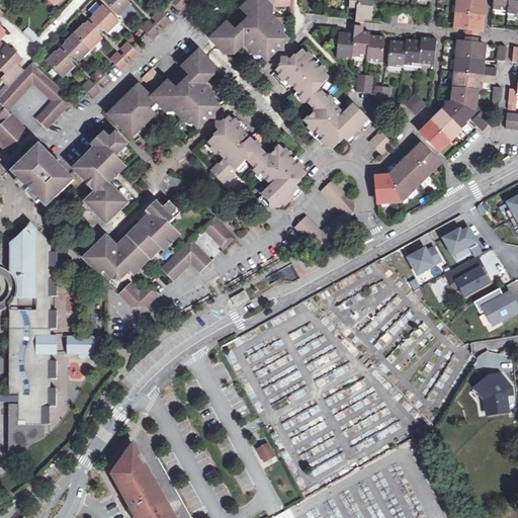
[(118,14),(130,3),(127,2),(128,1),(127,0),(103,0),(104,0),(118,14)]
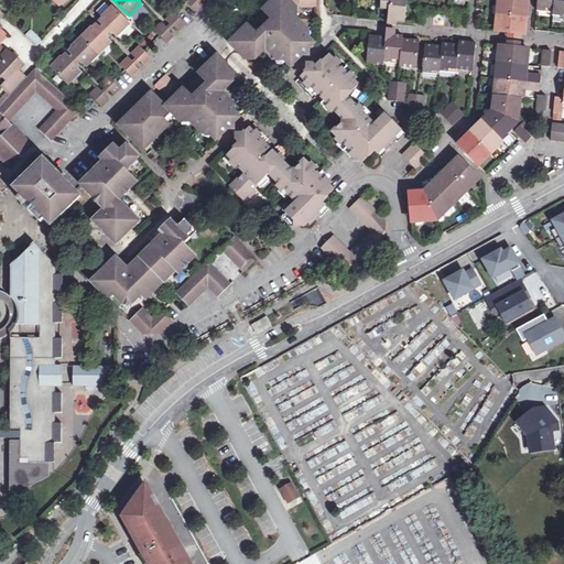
[(201,2),(202,1),(199,0),(188,0),(186,2),(198,13),(205,7),(201,2)]
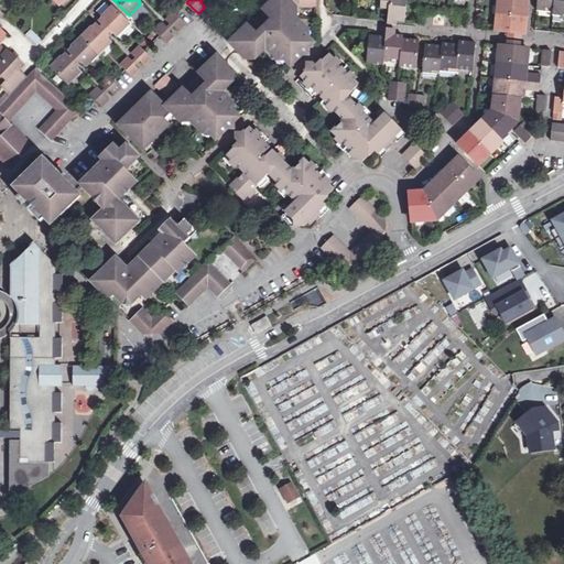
[(273,0),(262,10),(263,11),(248,26),(246,26),(229,43),(245,58),(245,60),(250,54),(256,60),(267,50),(272,54),(275,52),(284,61),(291,67),(292,67),(314,45),(304,34),(307,31),(292,14),(299,8),(315,8),(315,0),(273,0)]
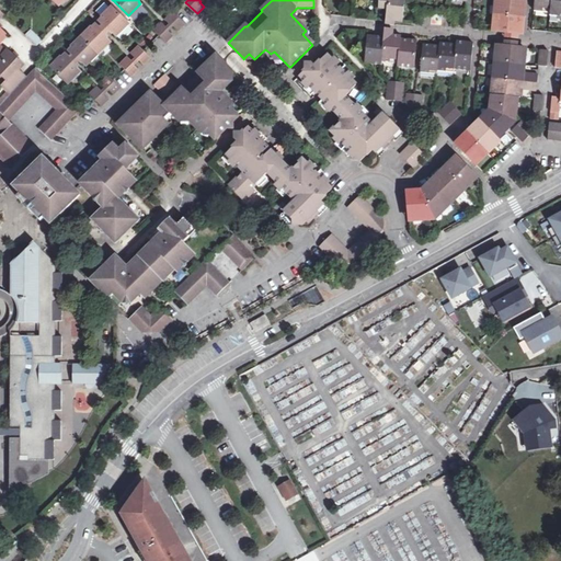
[(387,18),(403,19),(404,0),(379,0),(379,9),(387,10),(387,18)]
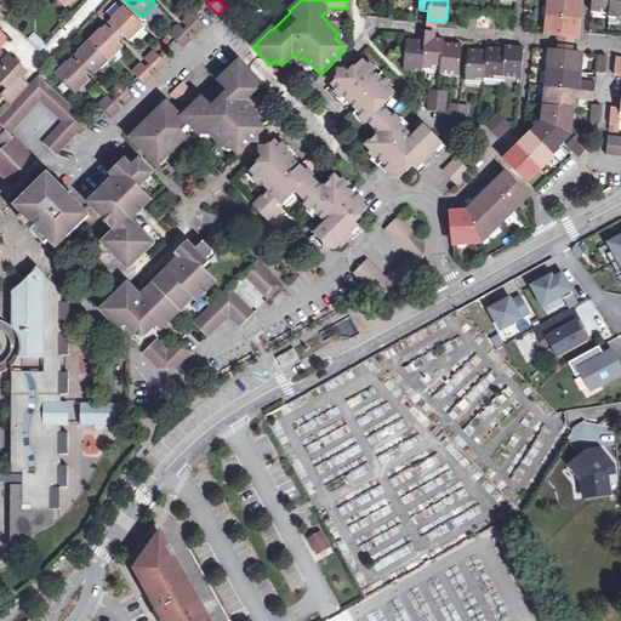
[(580,1),(565,0),(552,0),(552,7),(551,27),(550,35),(576,38),(577,33),(577,28),(574,28),(574,20),(575,11),(579,11),(580,1)]
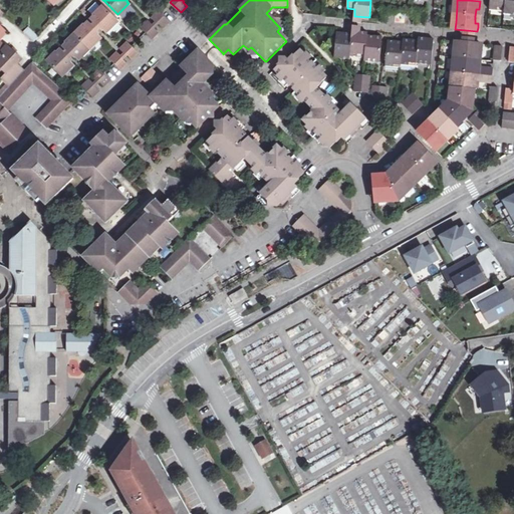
[(489,0),(489,7),(489,10),(496,11),(496,7),(504,8),(505,0),(489,0)]
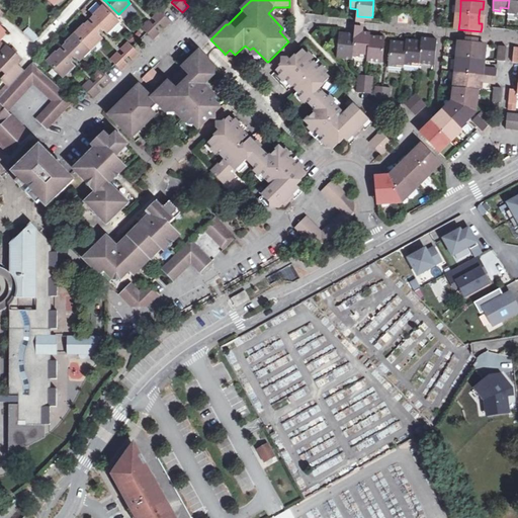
[(517,0),(509,0),(508,8),(508,12),(515,13),(515,16),(517,15),(517,0)]
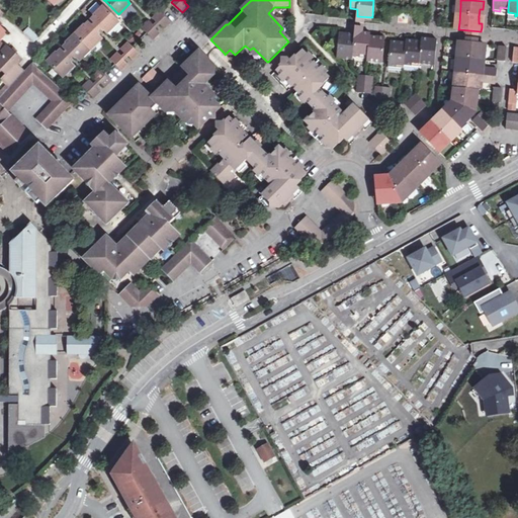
[(130,3),(118,14),(120,16),(132,5),(130,3)]
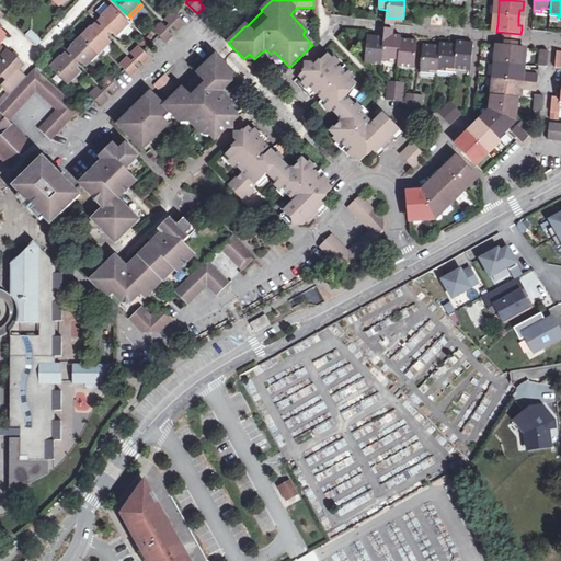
[(103,19),(99,22),(103,27),(104,26),(112,35),(113,34),(114,35),(127,23),(112,8),(102,18),(103,19)]
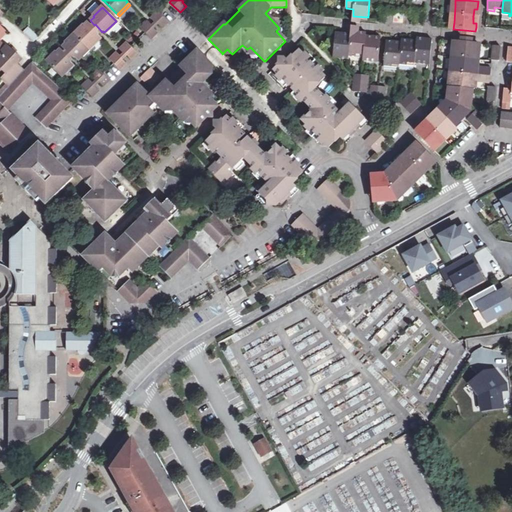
[(169,22),(159,12),(152,19),(158,25),(159,25),(163,28),(169,22)]
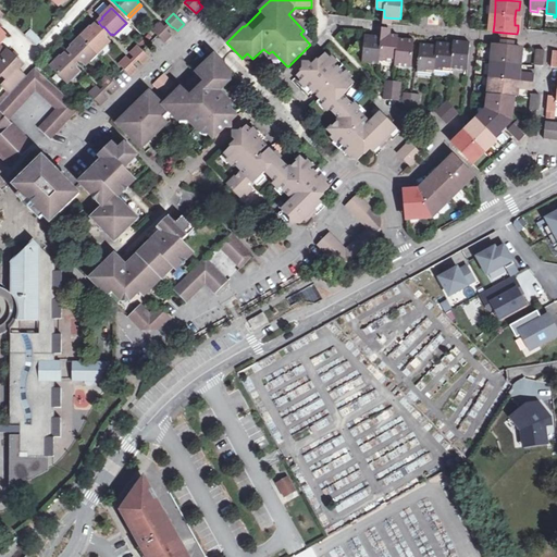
[(126,23),(113,35),(115,38),(128,25),(126,23)]
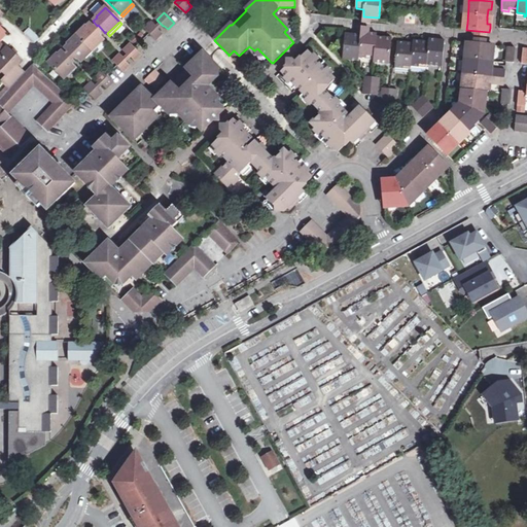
[(85,26),(77,35),(91,49),(103,37),(102,36),(95,29),(95,28),(91,23),(86,27),(85,26)]
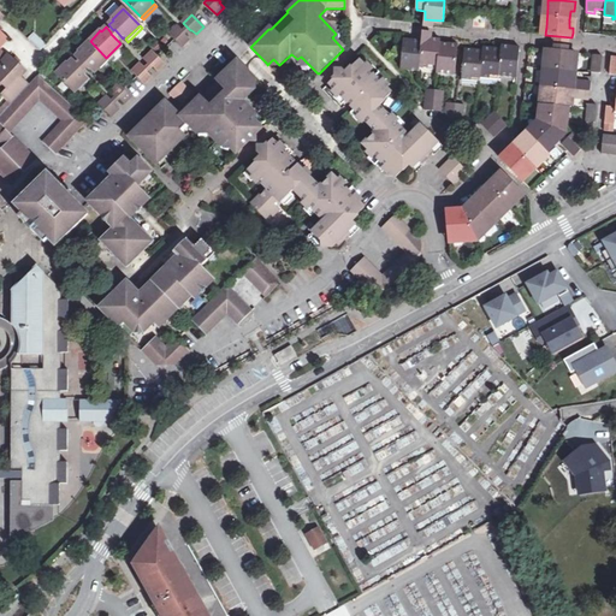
[(185,35),(187,34),(179,27),(171,35),(176,40),(183,47),(190,40),(185,35)]
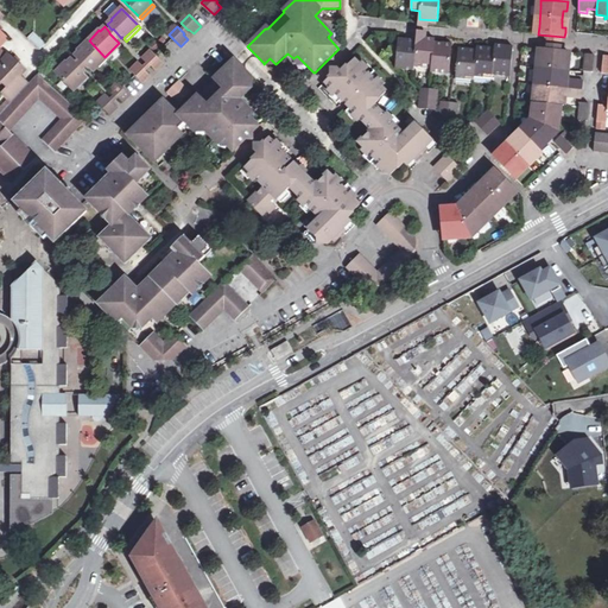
[(40,51),(45,45),(33,33),(29,39),(40,51)]
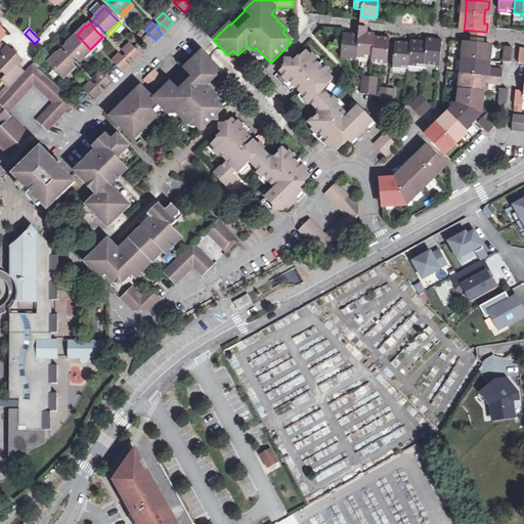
[(68,44),(63,48),(69,53),(70,52),(77,60),(78,59),(79,60),(90,49),(77,35),(76,36),(70,30),(61,38),(68,44)]
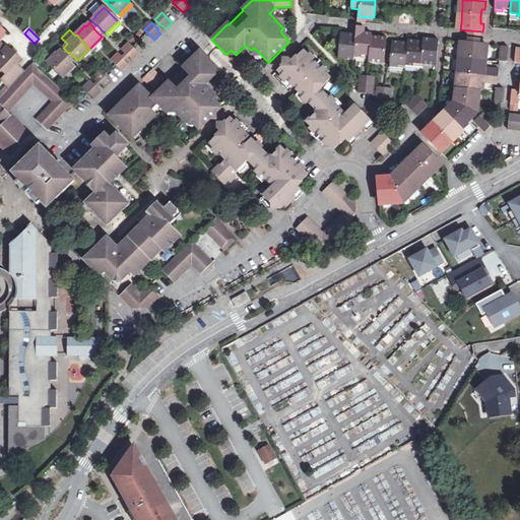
[(356,35),(354,58),(362,59),(363,56),(370,57),(372,37),(372,34),(365,33),(364,36),(356,35)]
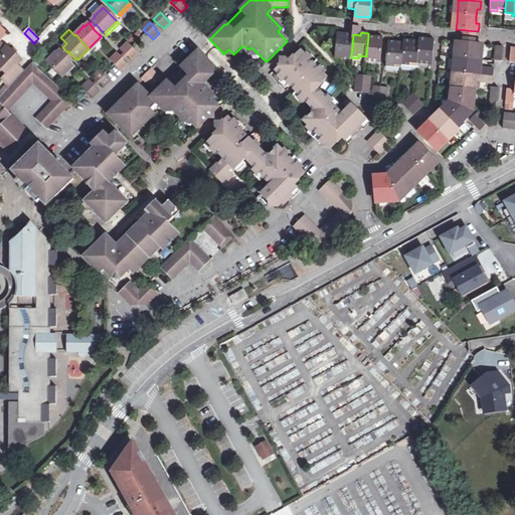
[(351,57),(353,34),(345,33),(345,37),(337,36),(337,44),(332,49),(336,53),(339,56),(351,57)]
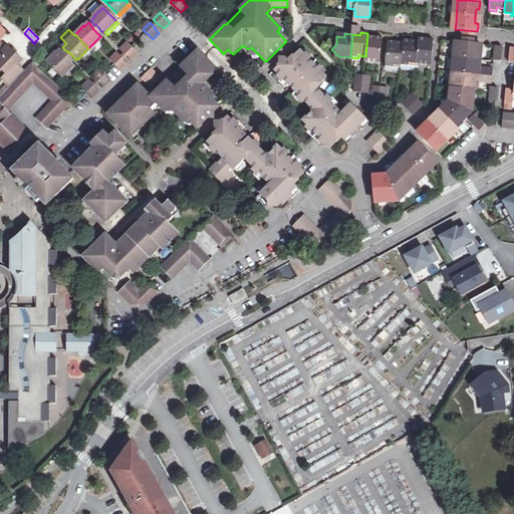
[(88,48),(91,50),(102,39),(100,36),(88,48)]
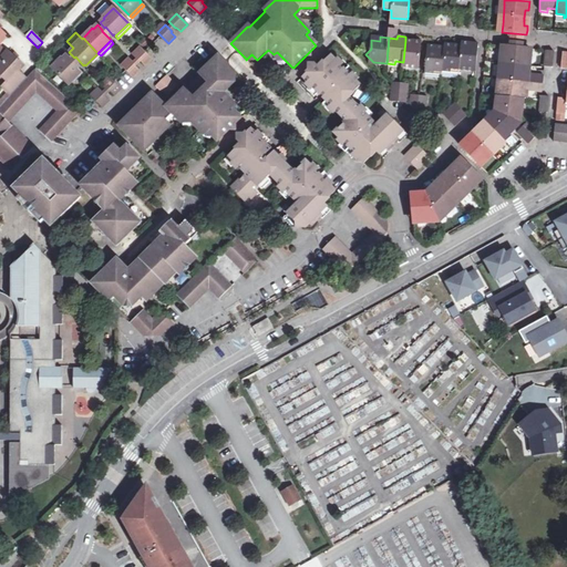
[(403,62),(403,65),(411,66),(411,70),(419,70),(421,48),(421,45),(413,44),(413,41),(405,40),(403,62)]
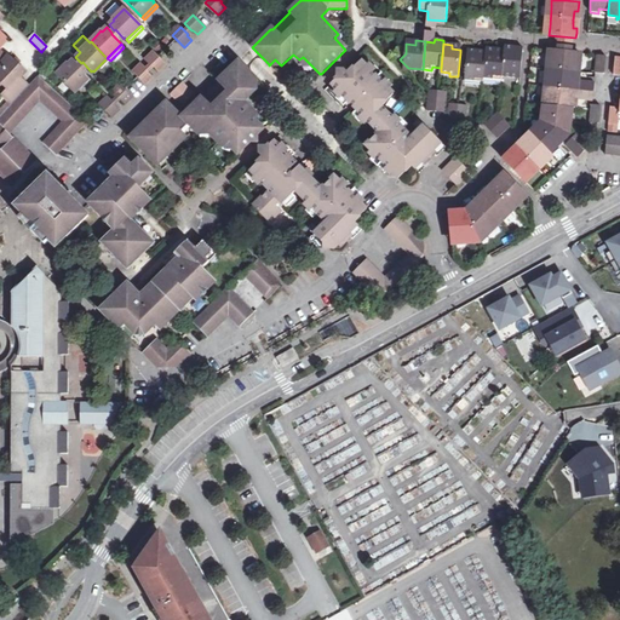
[(504,46),(504,50),(501,78),(511,79),(511,75),(520,76),(523,49),(514,47),(504,46)]
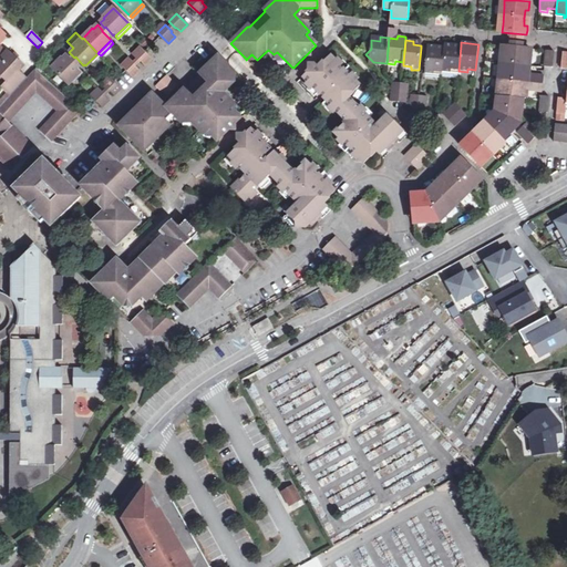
[(444,43),(444,47),(442,70),(451,71),(459,71),(461,45),(451,44),(444,43)]
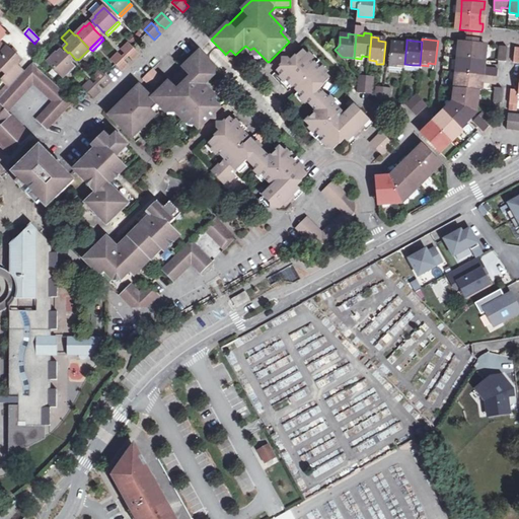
[(398,43),(398,46),(391,45),(389,65),(397,66),(404,67),(404,64),(406,43),(398,43)]
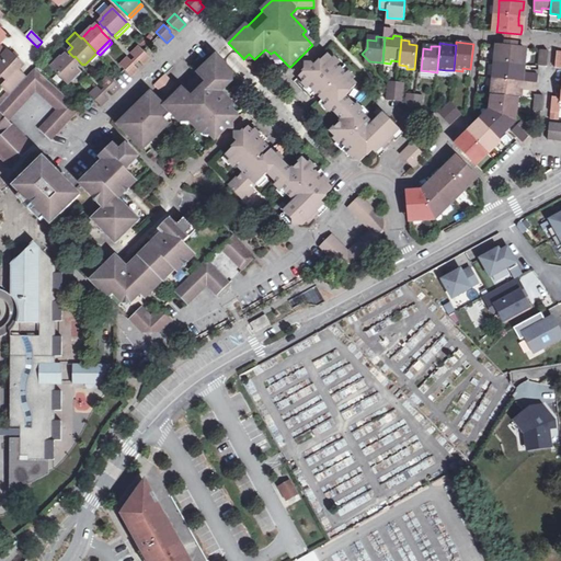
[(523,66),(524,57),(525,49),(501,46),(496,46),(496,55),(495,63),(519,65),(523,66)]
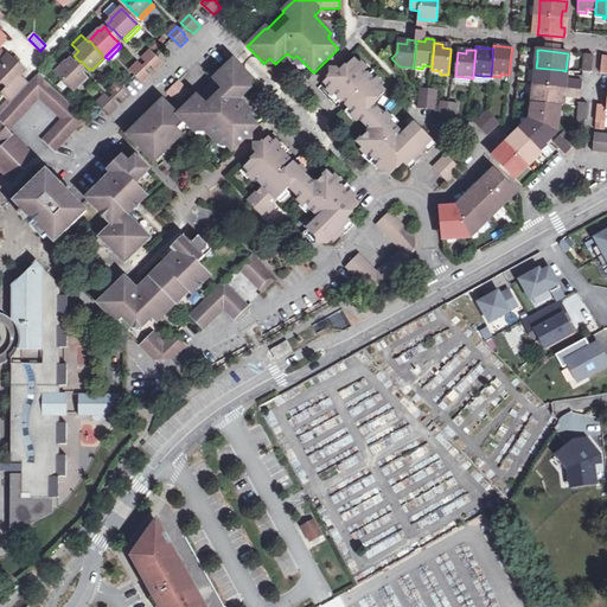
[(164,63),(157,56),(152,51),(142,59),(149,68),(152,66),(157,70),(164,63)]
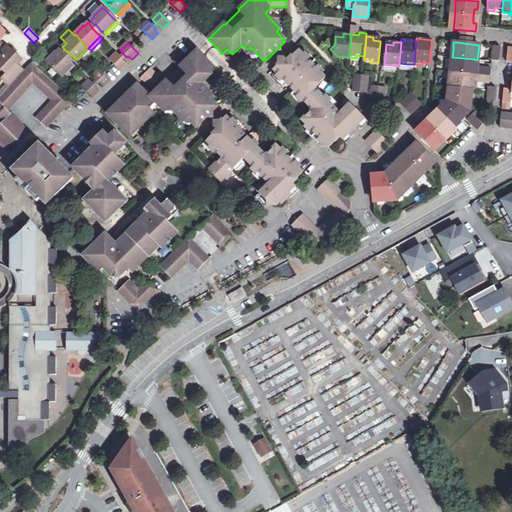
[(500,47),(493,46),(491,60),(498,61),(500,47)]
